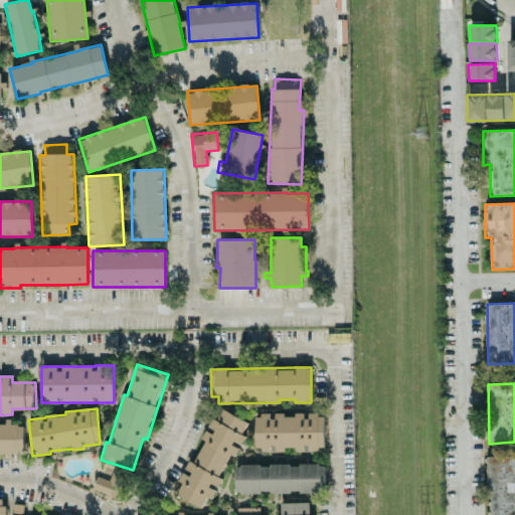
[(201,508),(204,502),(214,495),(221,480),(217,475),(221,472),(227,461),(238,452),(241,445),(244,438),(241,435),(247,422),(222,409),(220,414),(210,422),(209,425),(205,432),(201,439),(206,444),(201,448),(193,463),(188,461),(185,468),(182,473),(171,494),(201,508)]
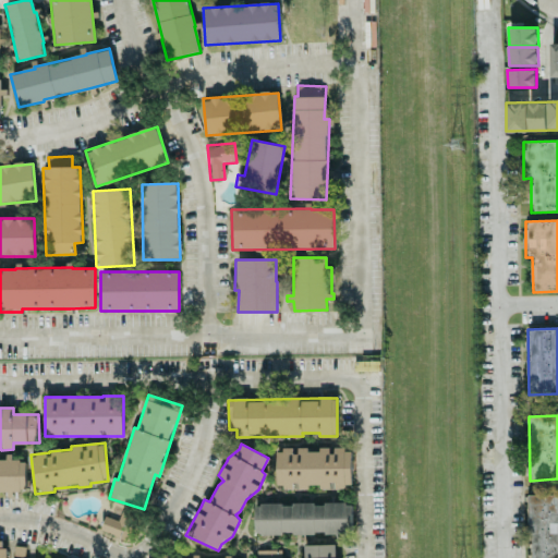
[(276,450),(276,489),(295,489),(307,489),(307,484),(319,484),(319,488),(351,488),(351,449),(331,449),(331,447),(319,447),(319,450),(295,450),(276,450)]
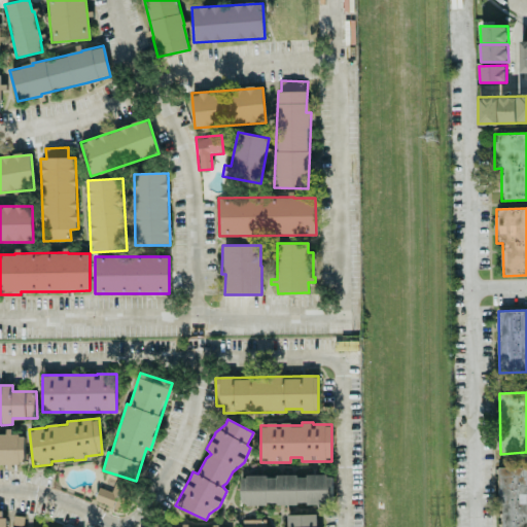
[(0,465),(11,465),(11,464),(25,464),(24,435),(11,435),(11,429),(5,429),(5,435),(0,435),(0,465)]
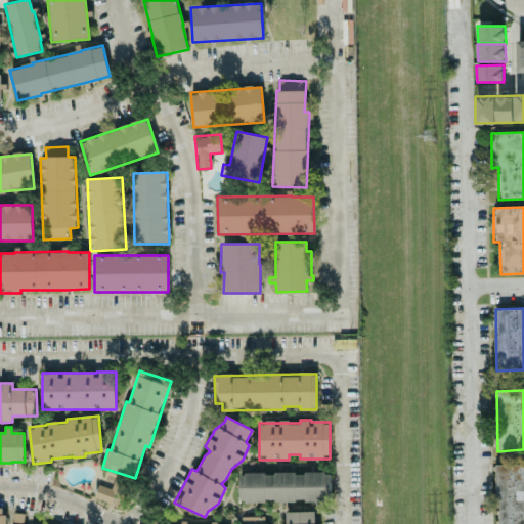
[(523,523),(523,464),(495,465),(496,523),(523,523)]
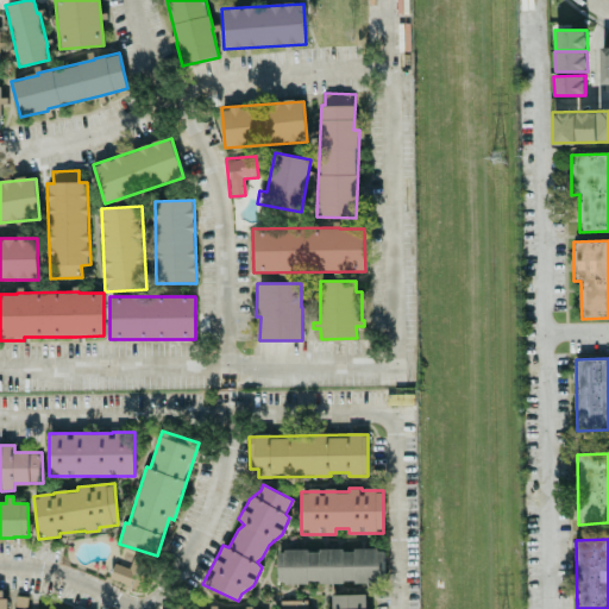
[(383,550),(277,550),(277,584),(383,583),(383,550)]
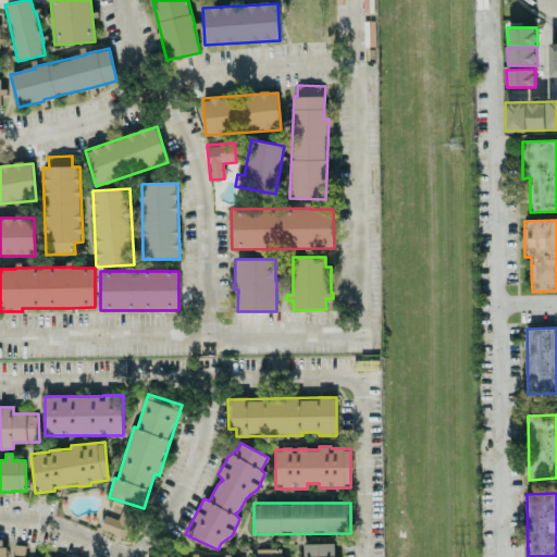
[(118,520),(104,516),(100,529),(126,537),(134,512),(122,509),(118,520)]
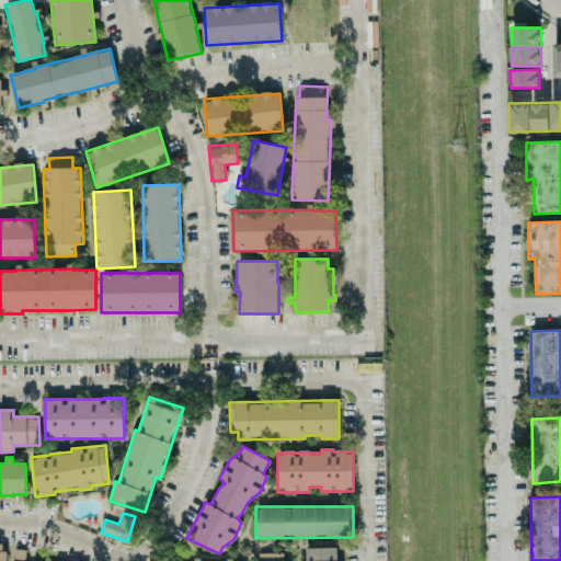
[(335,560),(335,548),(305,548),(305,560),(335,560)]
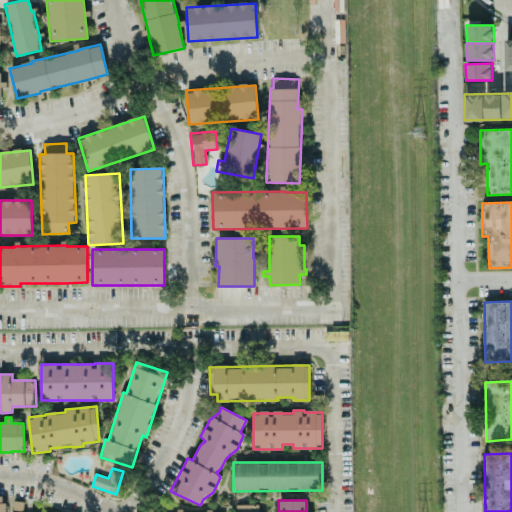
[(22,511),(23,502),(13,502),(12,511),(22,511)]
